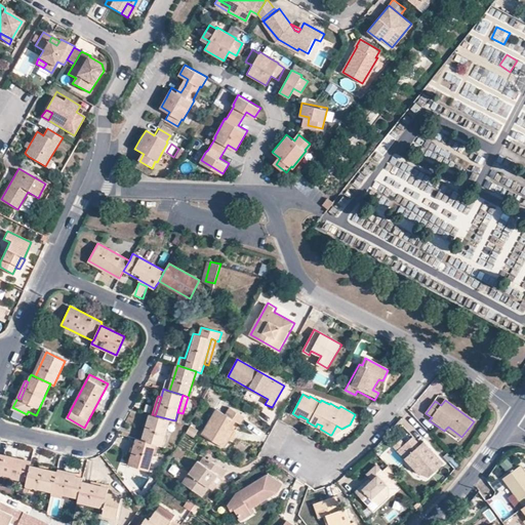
[(239,421),(240,422),(244,415),(230,407),(227,413),(217,408),(202,433),(220,444),(235,419),(239,421)]
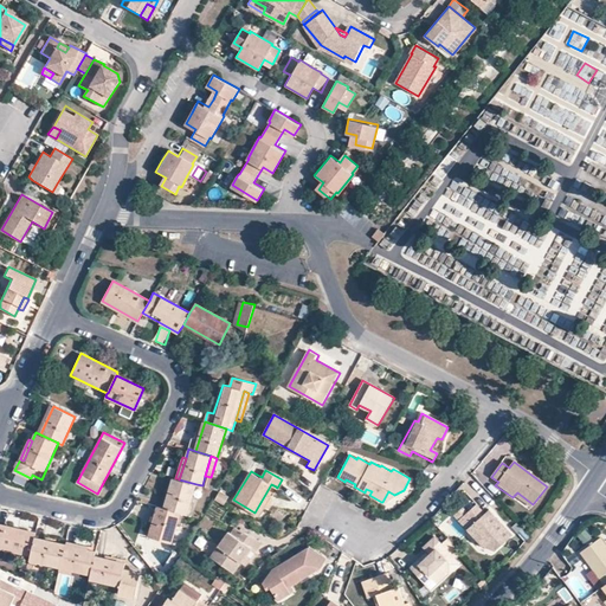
[(197,484),(179,479),(179,478),(175,478),(174,477),(173,477),(163,508),(181,514),(187,515),(197,484)]
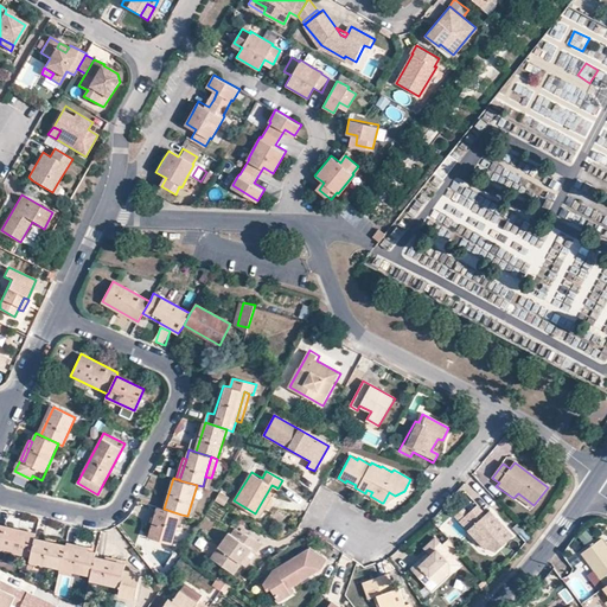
[(261,517),(278,489),(276,487),(272,485),(255,513),(261,517)]
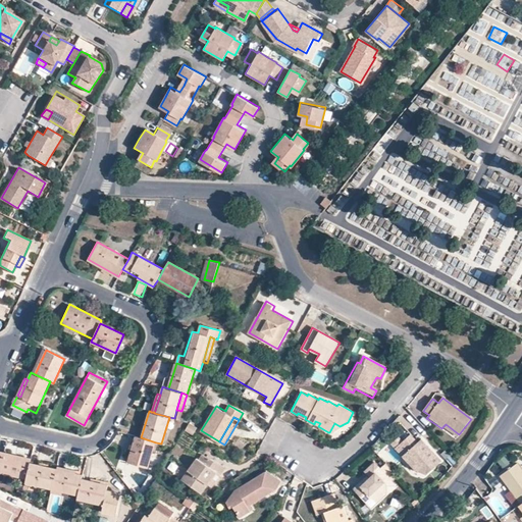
[(190,421),(185,428),(193,433),(198,425),(190,421)]
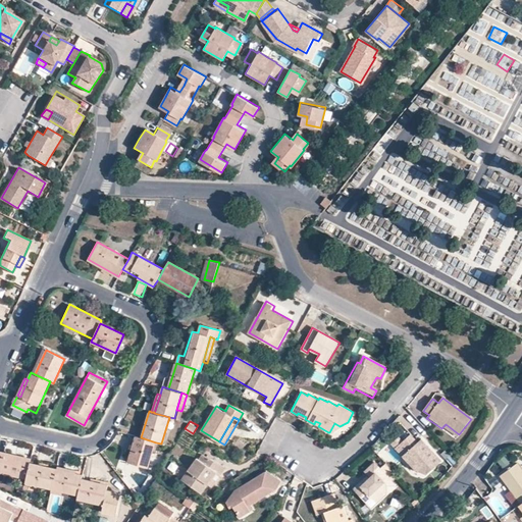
[(329,432),(340,426),(334,423),(329,432)]
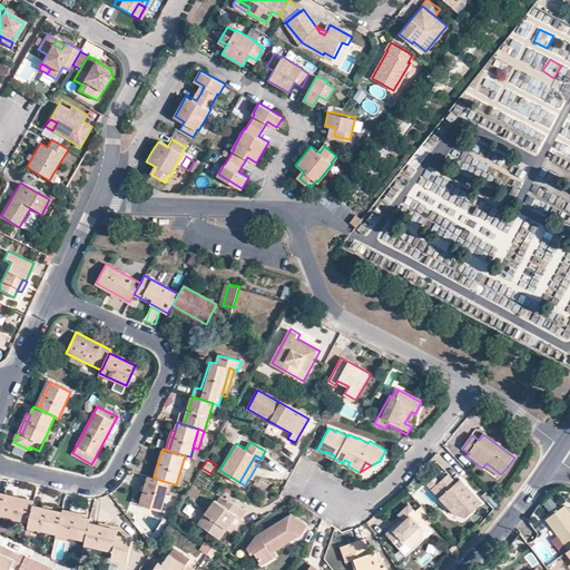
[(499,478),(501,474),(487,463),(483,467),(499,478)]
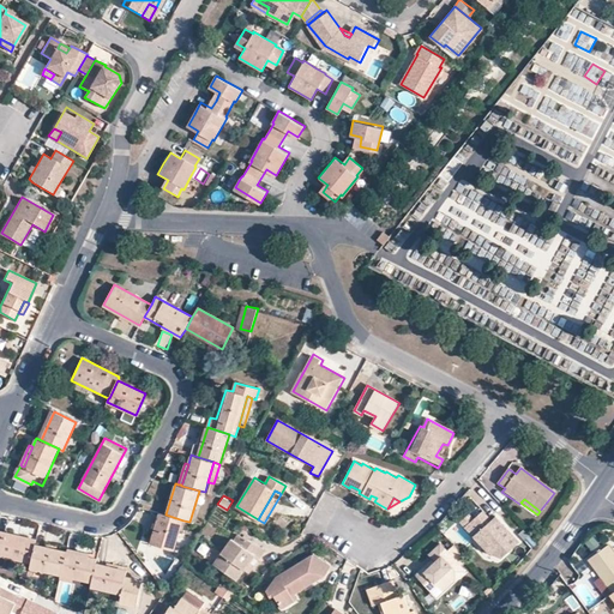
[(184,521),(166,515),(160,512),(160,513),(151,543),(174,551),(184,521)]
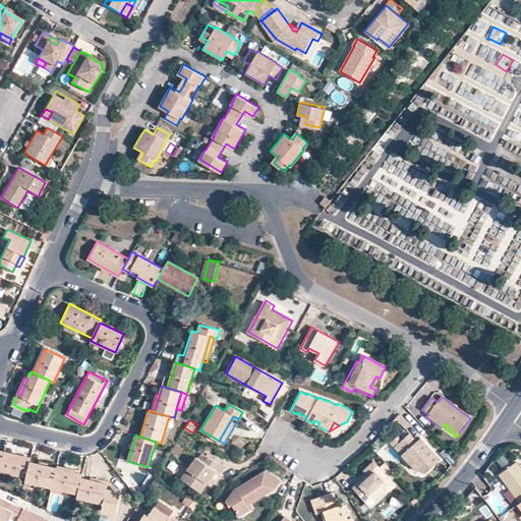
[(441,459),(426,443),(422,448),(418,444),(417,443),(410,435),(403,442),(399,438),(392,445),(415,471),(427,472),(441,459)]
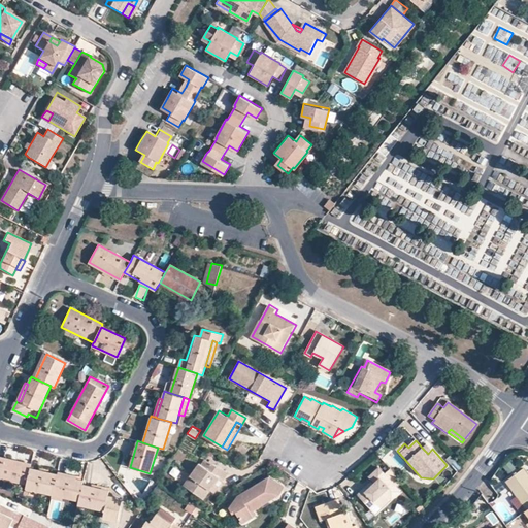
[(428,444),(423,449),(424,450),(428,454),(432,449),(428,444)]
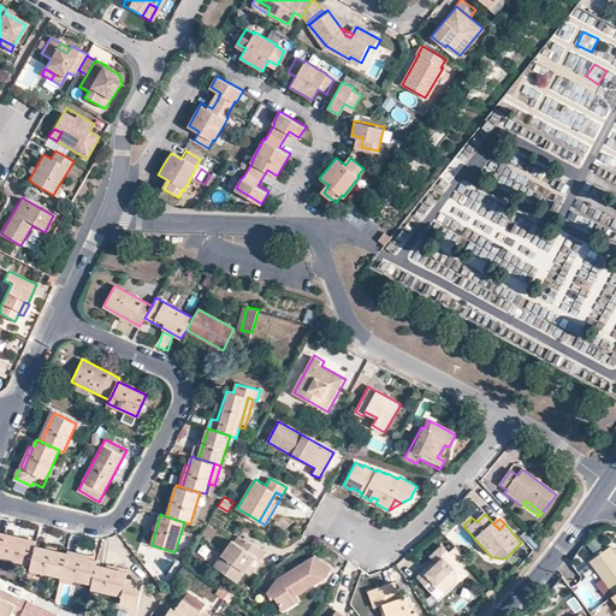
[(0,557),(30,564),(34,546),(35,540),(0,532),(0,557)]
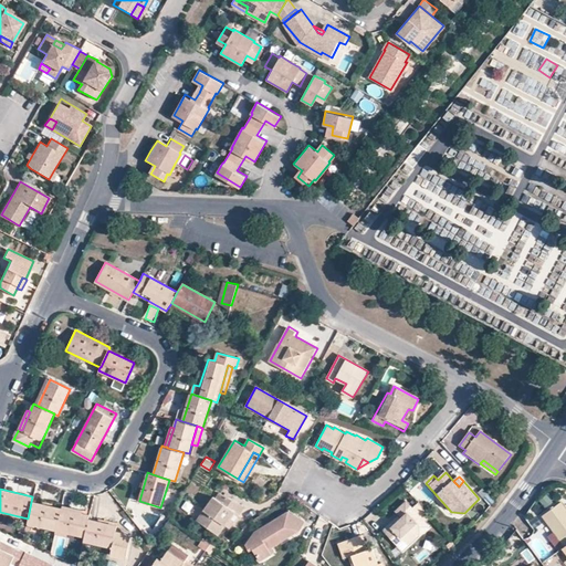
[(233,512),(239,514),(244,506),(220,493),(217,499),(213,496),(197,520),(217,535),(224,524),(233,511),(233,512)]
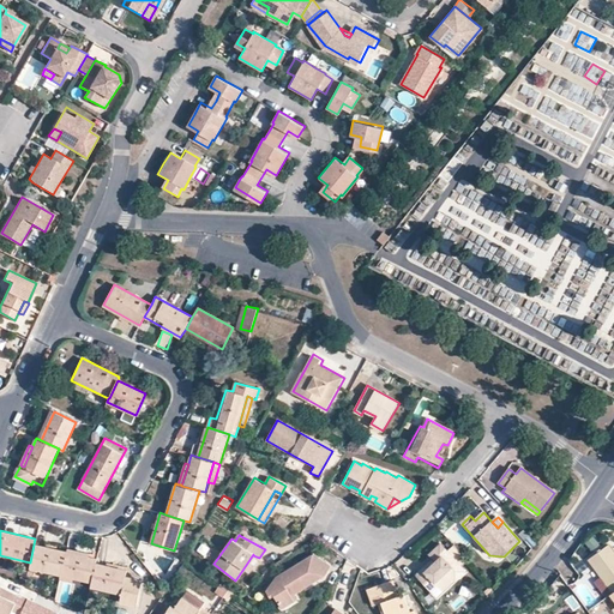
[(34,545),(30,563),(29,569),(60,575),(66,552),(34,545)]
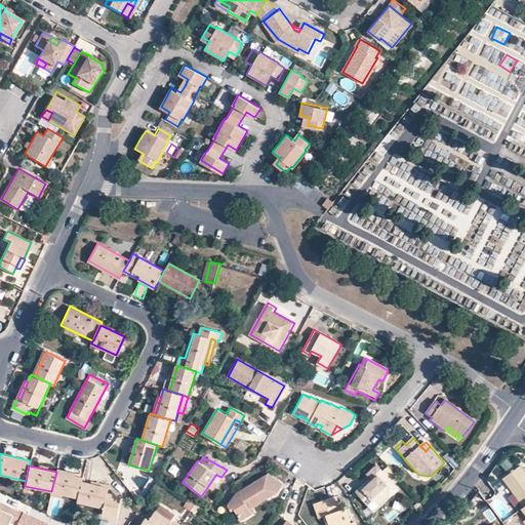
[(366,475),(369,478),(372,481),(363,489),(360,486),(355,492),(368,507),(374,501),(371,498),(380,490),(389,498),(398,489),(376,466),(366,475)]
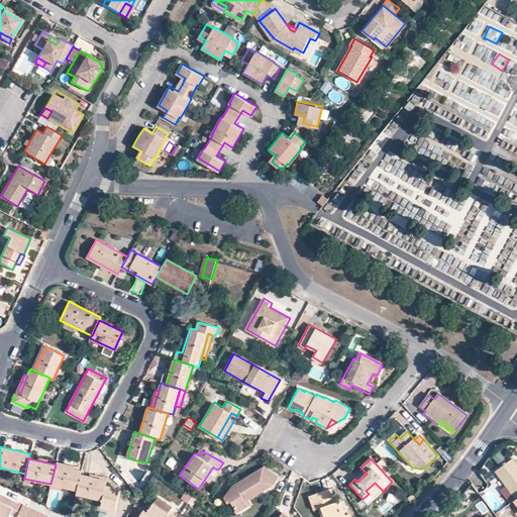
[(516,499),(516,498),(516,466),(511,458),(495,472),(505,486),(516,499)]
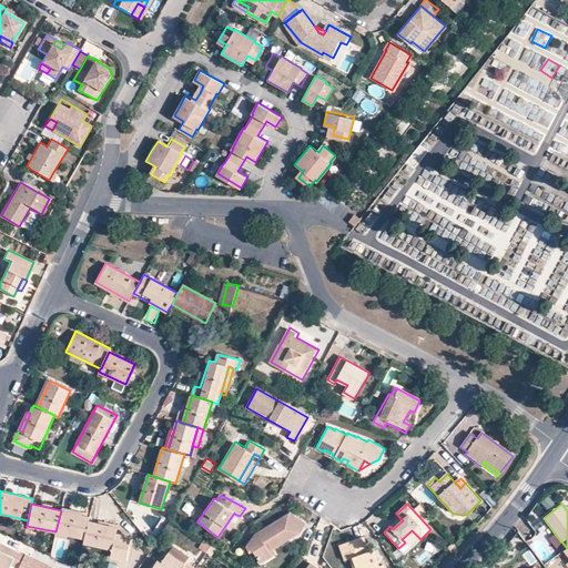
[(469,517),(478,526),(488,514),(480,506),(469,517)]
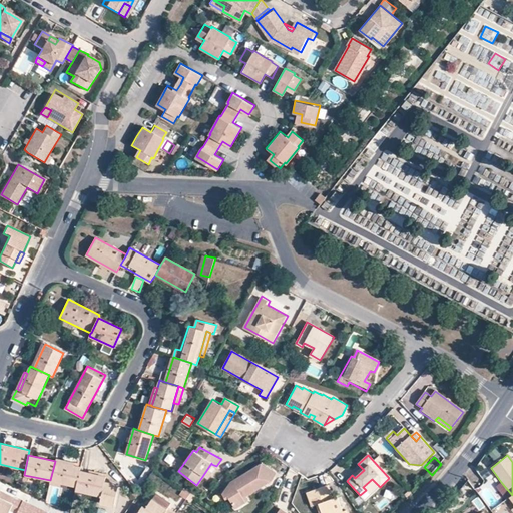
[(76,486),(80,470),(81,466),(74,465),(55,461),(50,480),(61,482),(76,486)]
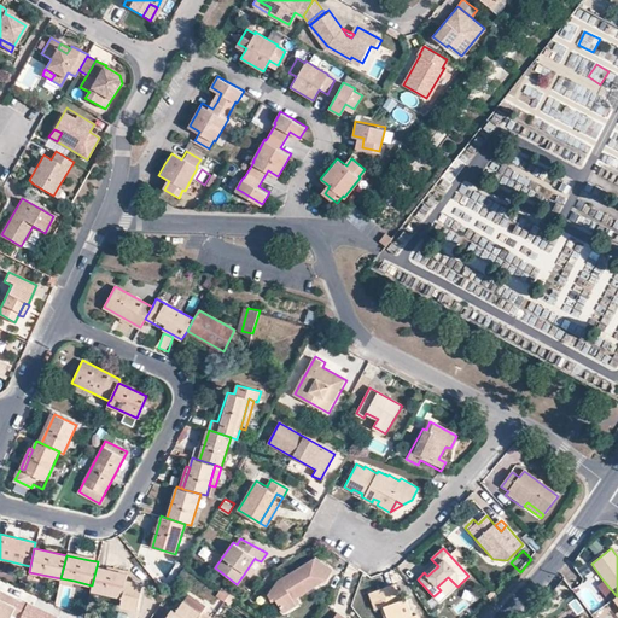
[(251,575),(261,561),(255,559),(255,558),(245,572),(250,576),(251,575)]
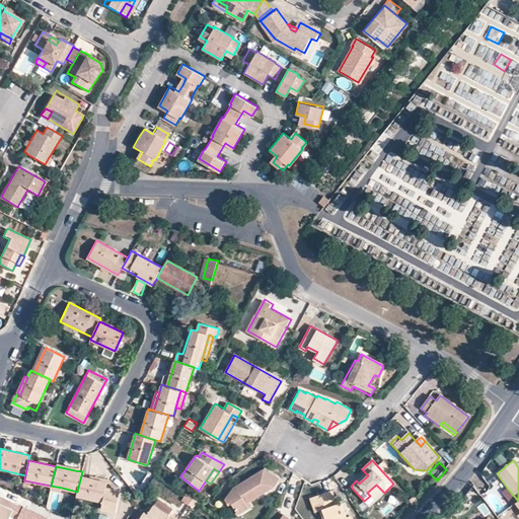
[(238,515),(249,507),(246,504),(250,502),(276,487),(280,479),(265,468),(234,487),(225,500),(228,506),(231,504),(238,515)]
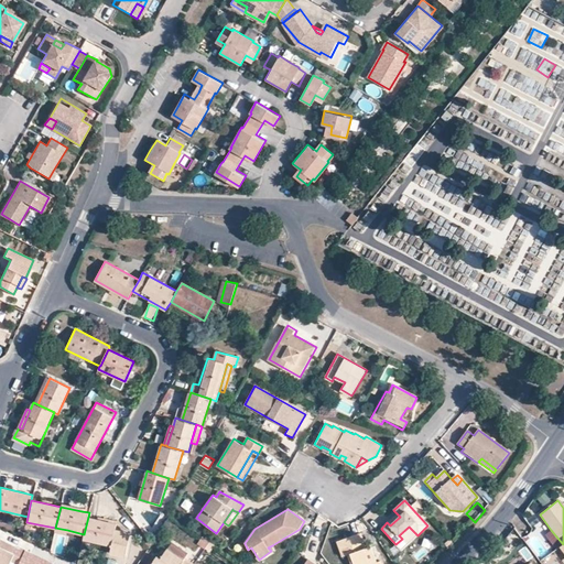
[(388,522),(387,522),(390,525),(400,517),(397,513),(388,522)]
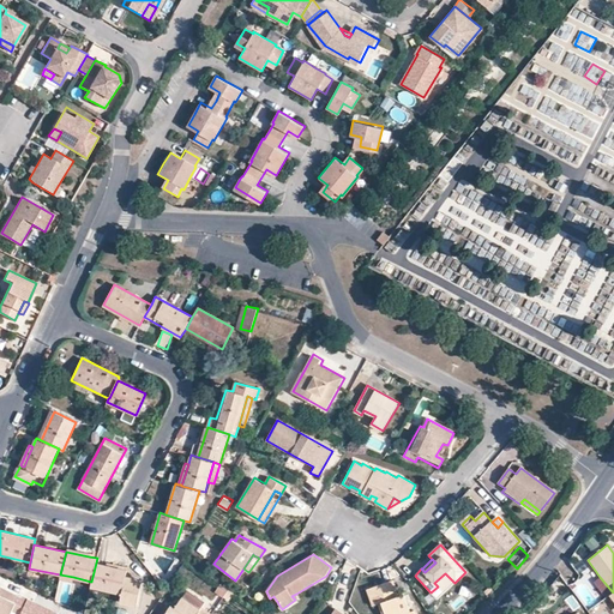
[(142,578),(125,576),(126,570),(96,563),(91,582),(91,587),(121,593),(120,601),(137,603),(142,578)]
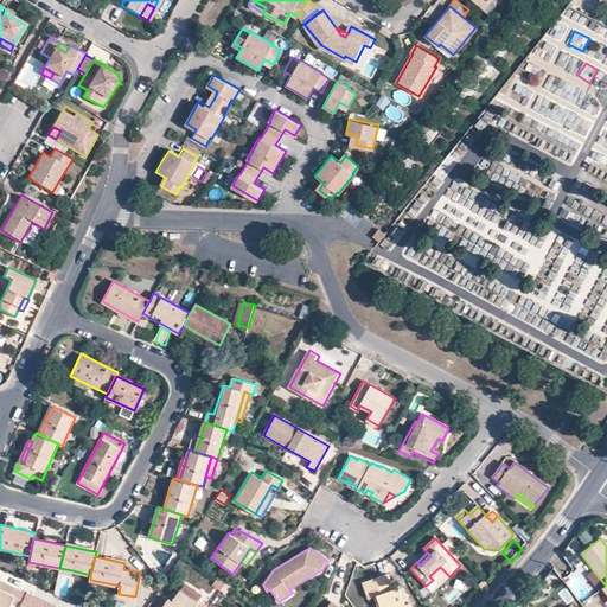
[(440,585),(449,576),(440,567),(429,576),(433,580),(438,585),(440,585)]
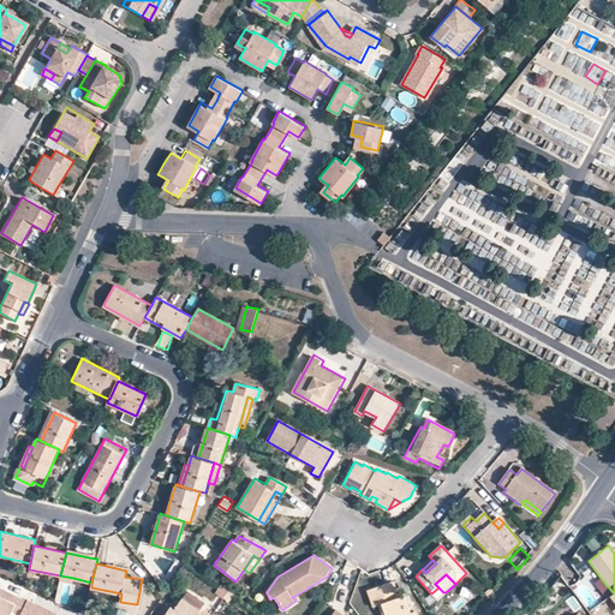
[(614,593),(601,578),(595,583),(607,598),(610,596),(614,593)]
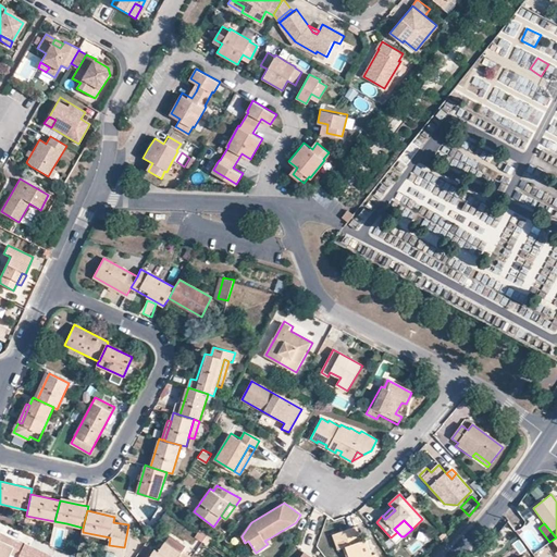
[(346,547),(348,556),(376,556),(375,553),(373,554),(367,540),(361,542),(356,529),(333,536),(338,551),(346,547)]
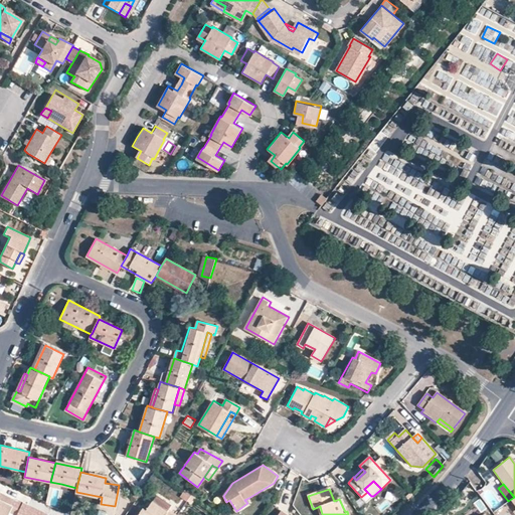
[(186,501),(191,494),(185,490),(180,497),(186,501)]
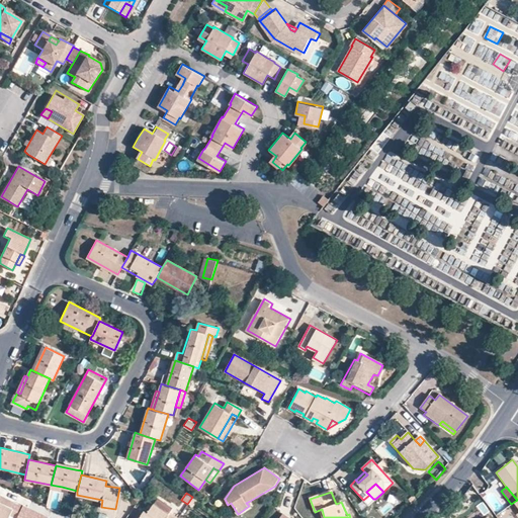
[(0,517),(7,517),(9,513),(15,502),(0,494),(0,517)]
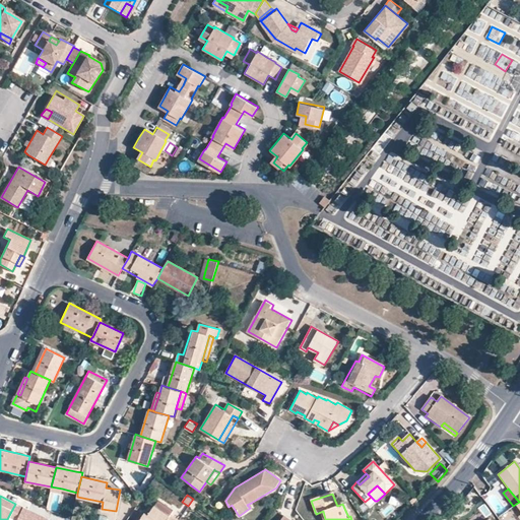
[(158,500),(154,506),(169,516),(171,513),(173,510),(158,500)]
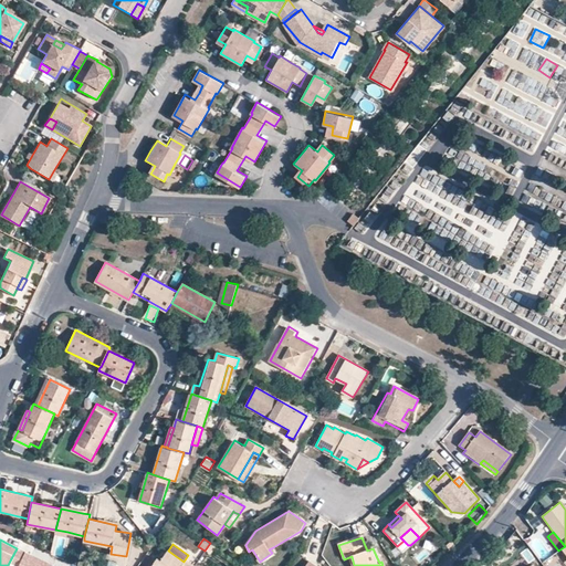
[(25,553),(17,548),(10,561),(20,565),(52,565),(53,565),(25,552),(25,553)]
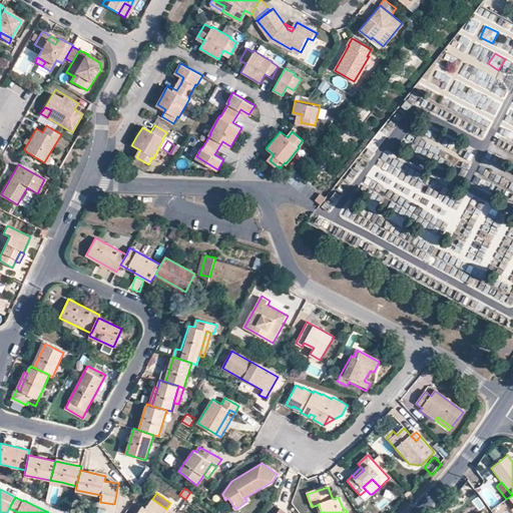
[(176,512),(168,506),(166,509),(152,499),(146,507),(142,505),(138,511),(136,512),(176,512)]
